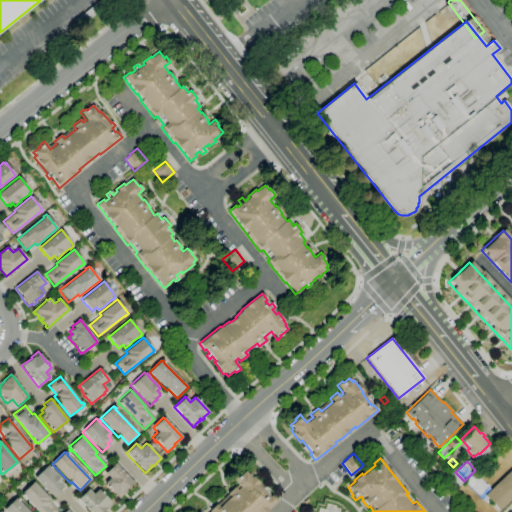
[(119,498),(109,488),(108,488),(106,486),(104,483),(109,478),(105,473),(115,463),(134,483),(132,485),(132,484),(130,486),(130,487),(127,490),(126,491),(127,491),(125,493),(124,493),(119,498)]
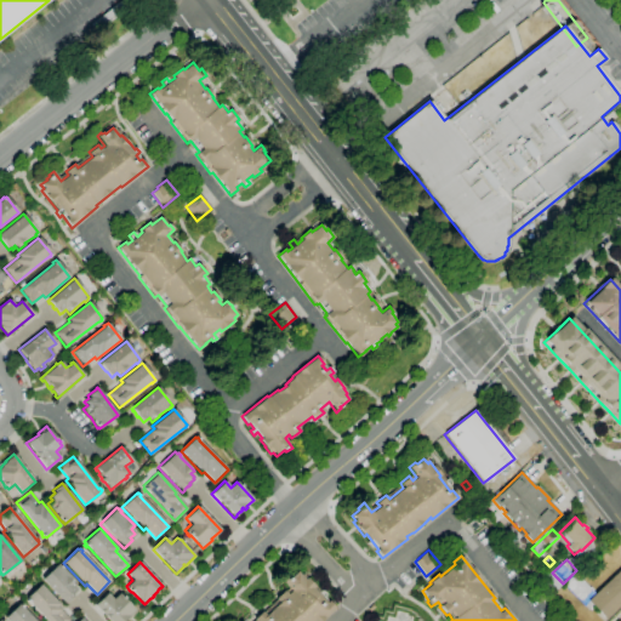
[(64,604),(41,579),(57,563),(60,565),(61,564),(63,567),(62,568),(77,582),(73,586),(77,590),(72,593),(73,596),(64,604)]
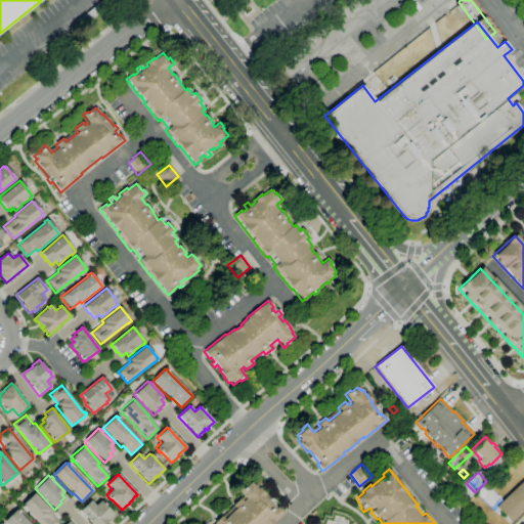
[(523,510),(511,523),(499,512),(495,515),(475,492),(485,483),(501,500),(523,478),(523,510)]
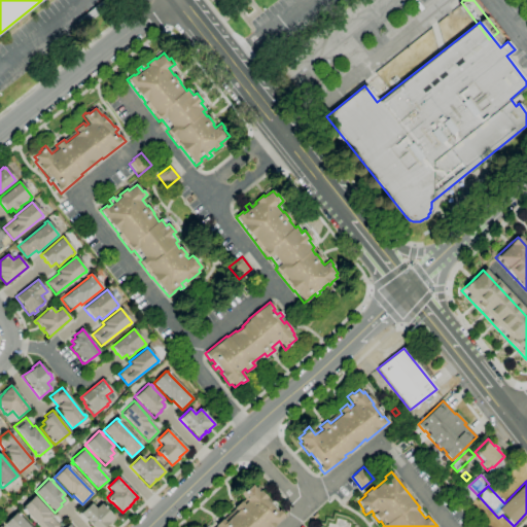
[(478,495),(470,501),(459,490),(466,483),(468,486),(478,495)]
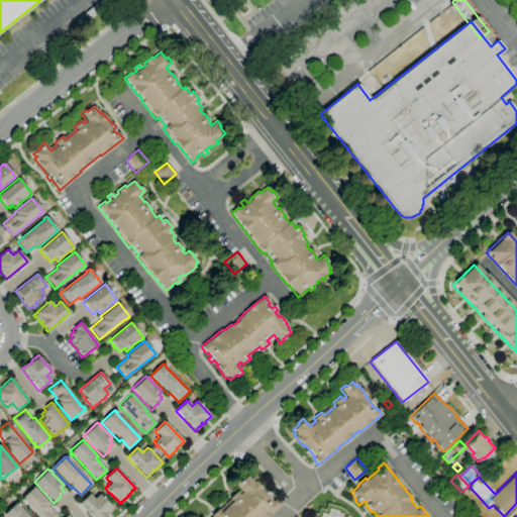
[(212,516),(211,516),(218,509),(221,512),(232,501),(229,498),(236,492),(238,495),(241,492),(234,485),(240,480),(241,481),(247,476),(253,483),(255,481),(262,488),(261,490),(272,502),(274,500),(279,506),(267,516),(212,516)]
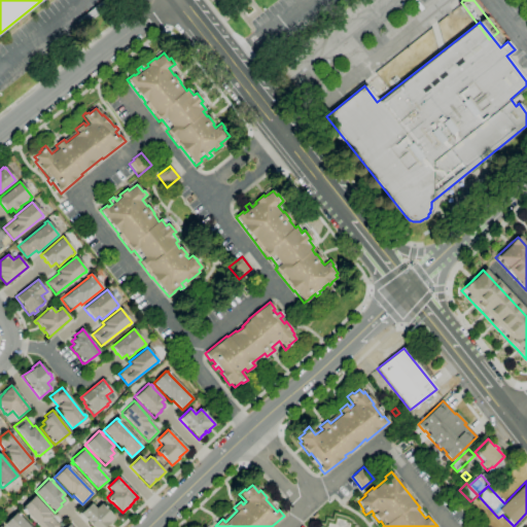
[(58,526),(39,526),(25,512),(24,513),(22,510),(23,508),(22,507),(34,496),(50,513),(48,514),(60,526),(58,526)]
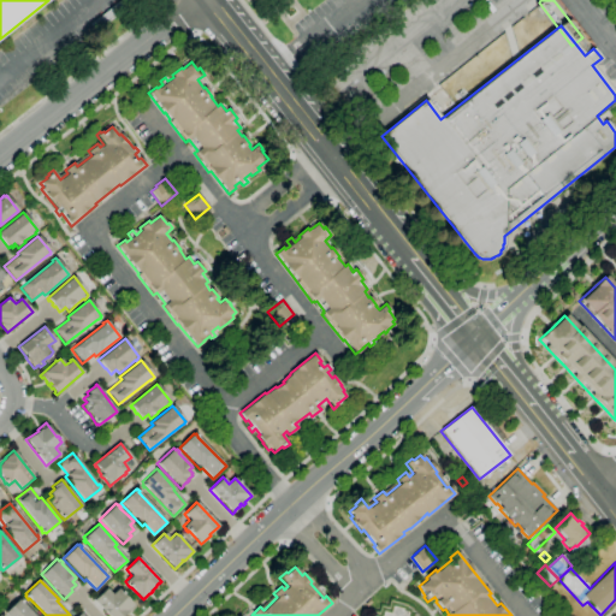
[(124,615),(107,615),(93,600),(106,588),(112,594),(118,588),(120,592),(122,591),(124,593),(123,594),(134,604),(128,611),(129,612),(124,615)]
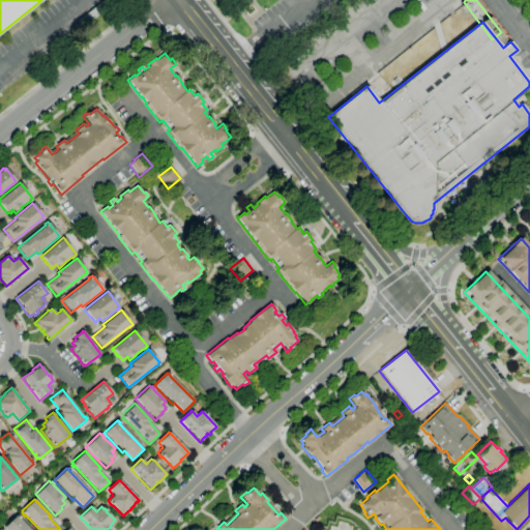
[(5,529),(3,527),(16,516),(17,517),(18,516),(20,518),(19,519),(30,529),(5,529)]
